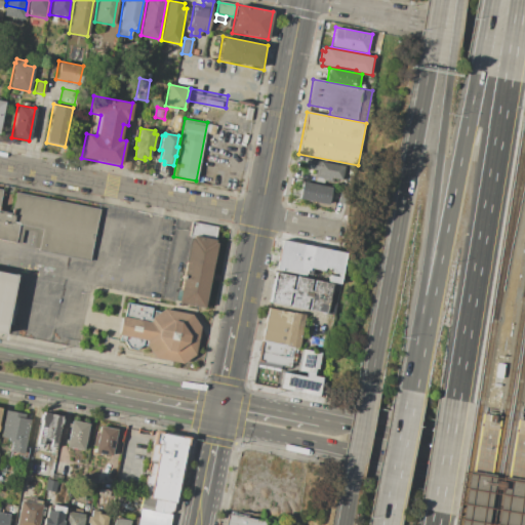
[(306,158),(348,166),(345,179),(317,174),(318,171),(304,169),(306,158)]
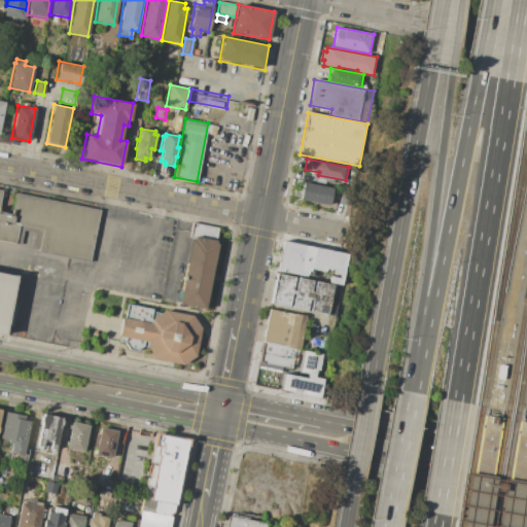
[(303,182),(332,187),(329,205),(300,200),(303,182)]
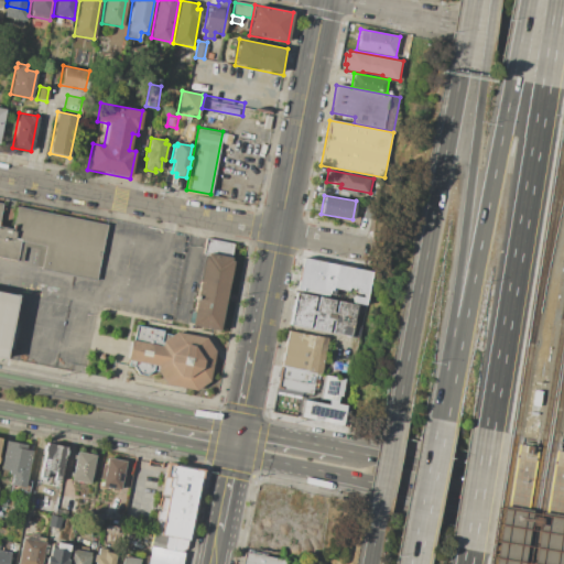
[(0,202),(7,204),(3,226),(17,228),(20,206),(111,225),(100,280),(40,268),(43,250),(29,247),(25,264),(0,259),(0,202)]
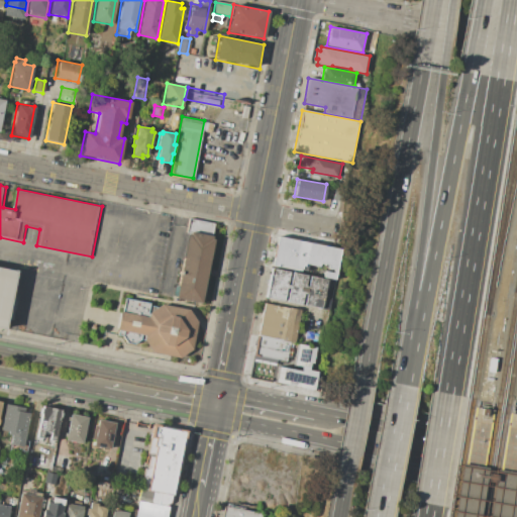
[(178,297),(191,233),(188,232),(191,219),(218,224),(215,235),(217,235),(204,302),(178,297)]
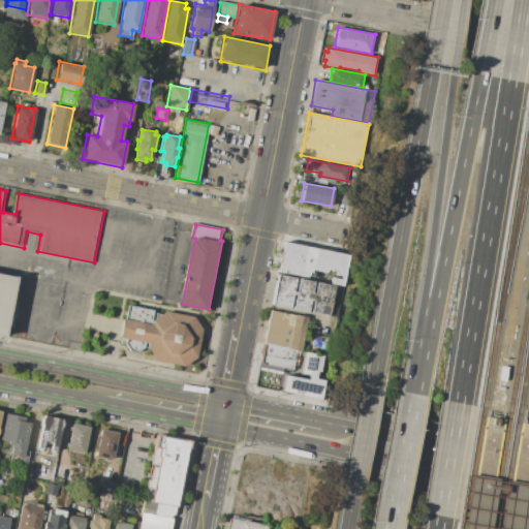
[(283,242),(349,254),(343,286),(331,284),(332,278),(340,279),(341,276),(336,275),(336,271),(327,270),(325,273),(312,270),(312,273),(309,273),(309,275),(284,271),(283,273),(278,272),(283,242)]
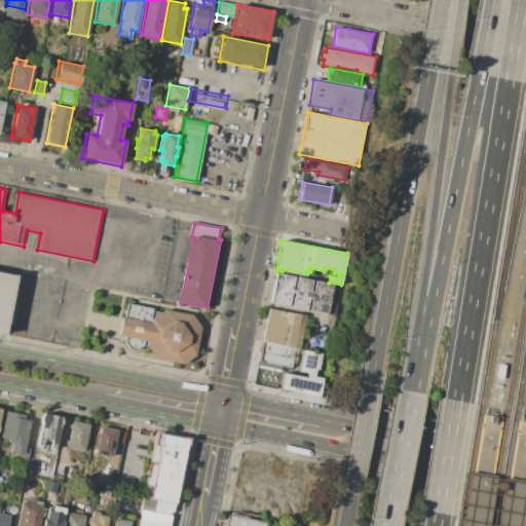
[(0,272),(20,276),(7,335),(0,333),(0,272)]
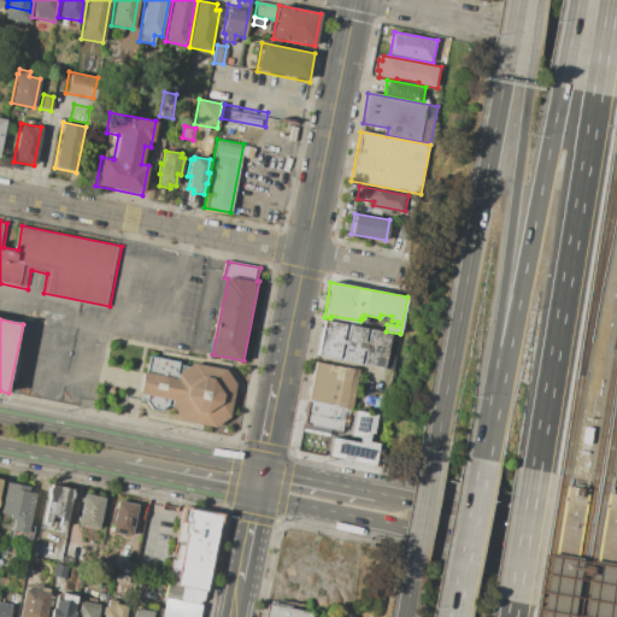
[(323,319),(345,324),(341,340),(346,340),(348,324),(366,328),(364,341),(369,342),(371,330),(391,334),(388,348),(393,350),(392,358),(395,358),(394,370),(364,364),(366,352),(362,351),(359,363),(341,359),(345,345),(341,344),(338,359),(317,354),(323,319)]
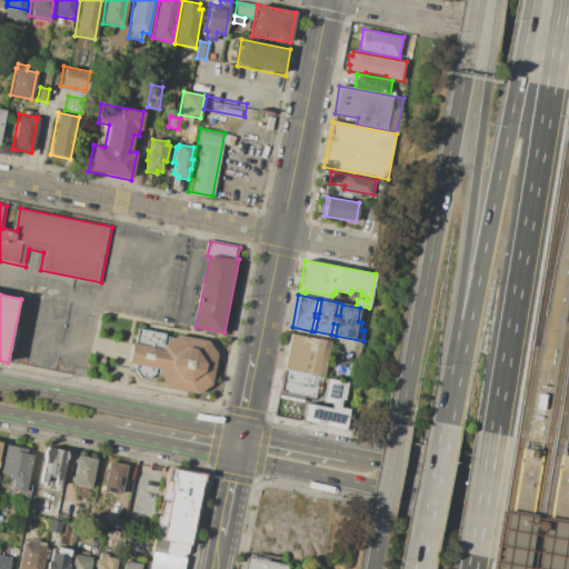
[(221,356),(216,385),(202,393),(171,388),(162,375),(161,375),(158,375),(151,380),(142,377),(138,370),(132,369),(141,329),(169,333),(168,337),(177,339),(181,336),(212,341),(221,356)]
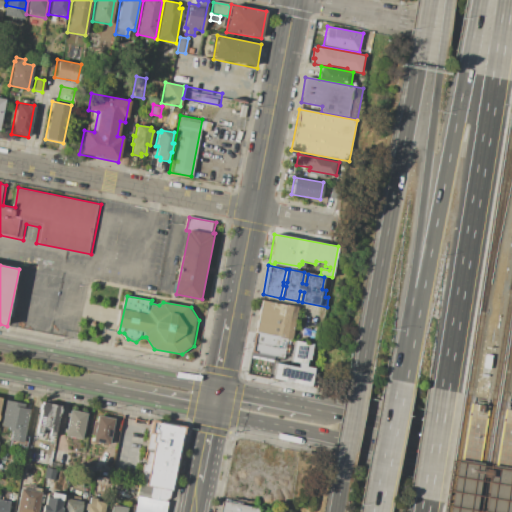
[(261,300),(298,307),(292,340),(287,339),(284,358),(251,352),(261,300)]
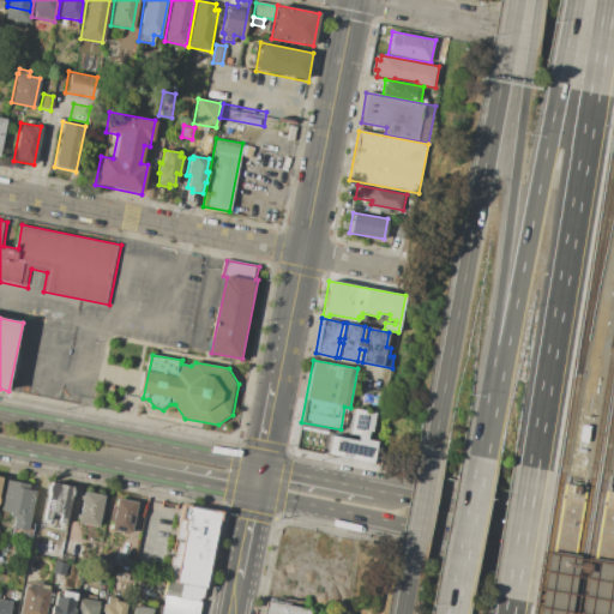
[(351,408),(373,413),(369,431),(366,431),(365,435),(356,434),(348,432),(351,408)]
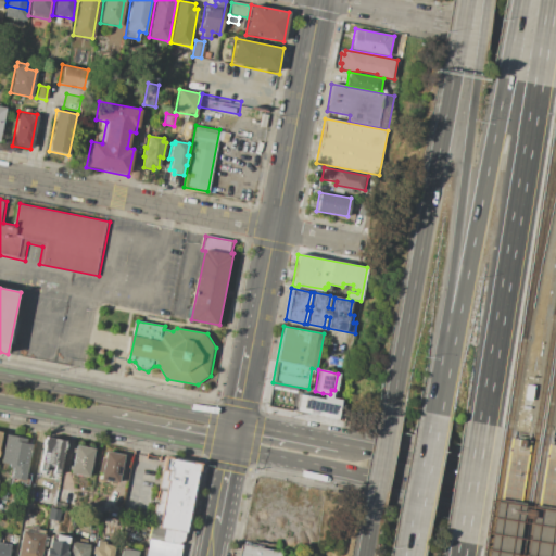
[(526,384),(523,400),(530,401),(532,384),(526,384)]
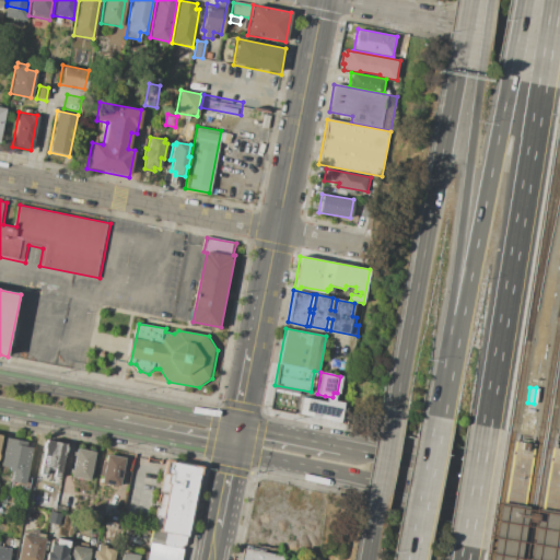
[(300,398),(296,412),(338,420),(341,403),(333,400),(333,397),(325,396),(324,403),(300,398)]
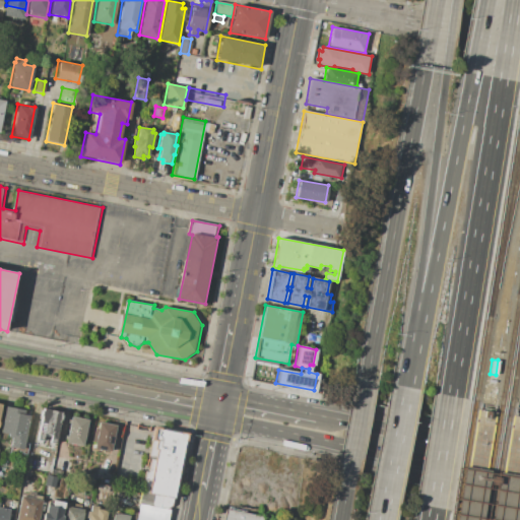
[(0,433),(5,405),(25,409),(24,413),(30,414),(23,450),(9,447),(11,438),(7,437),(8,434),(0,433)]
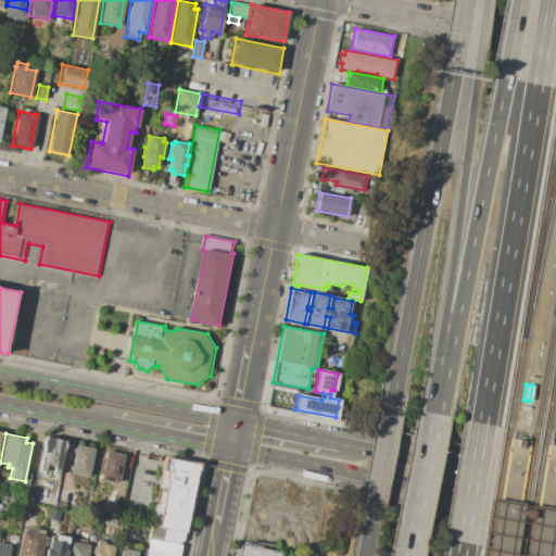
[(45,436),(66,440),(60,477),(52,476),(53,466),(47,465),(45,474),(38,472),(45,436)]
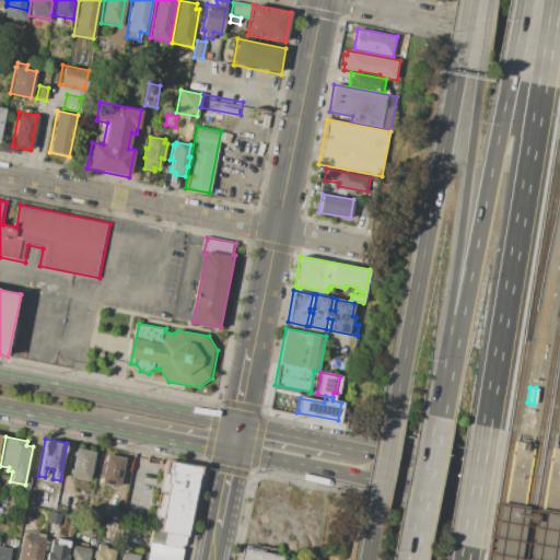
[(76,448),(94,452),(89,480),(70,477),(76,448)]
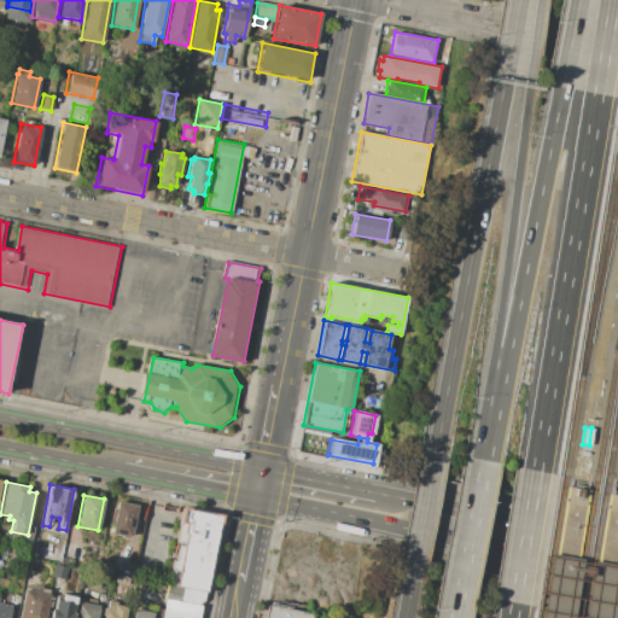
[(117,502),(138,506),(132,538),(110,535),(117,502)]
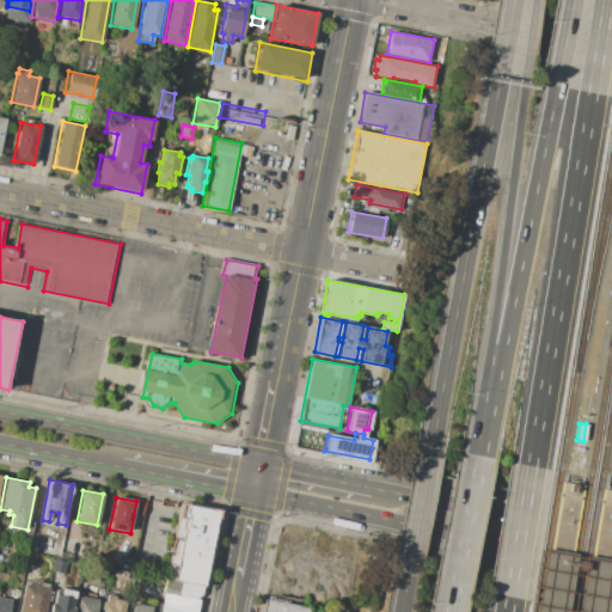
[(181,502),(219,510),(199,611),(159,611),(166,576),(172,577),(183,521),(177,520),(181,502)]
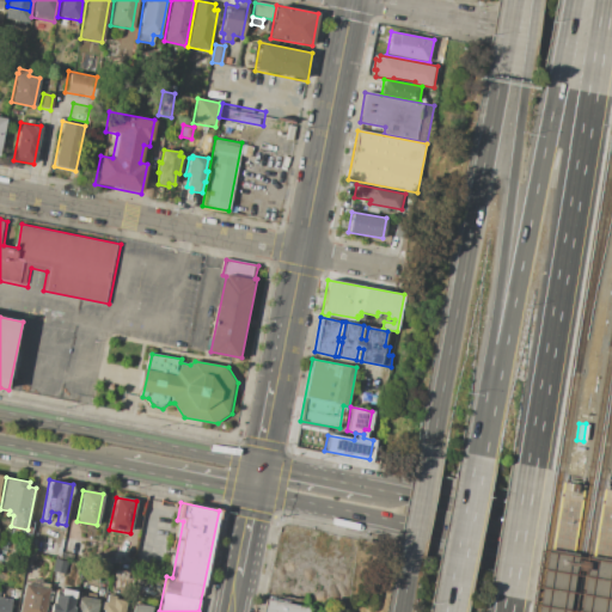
[(534,611),(545,551),(576,556),(575,561),(575,564),(574,569),(567,611),(534,611)]
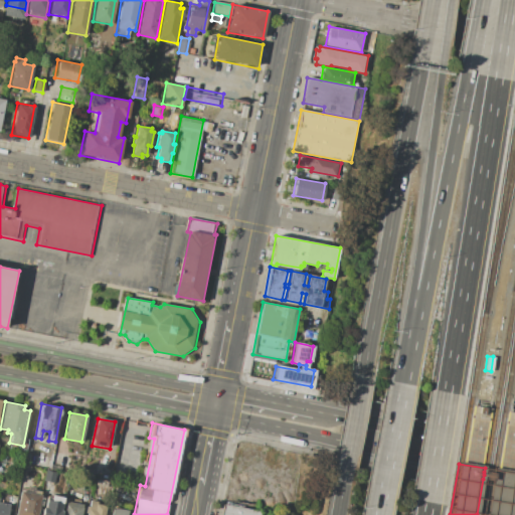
[(78,466),(87,467),(84,478),(76,476),(78,466)]
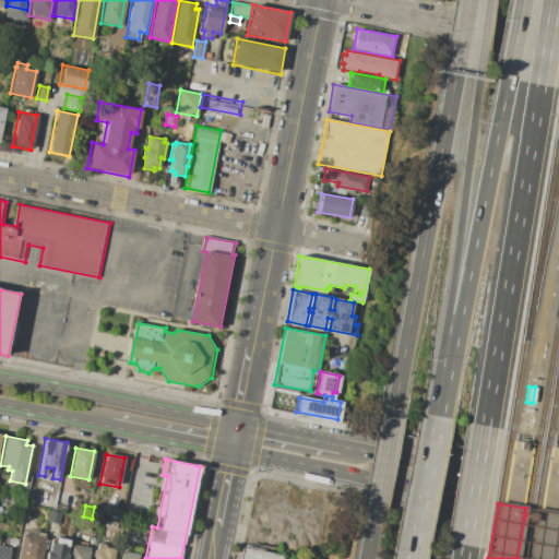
[(536,510),(558,513),(558,540),(556,558),(527,558),(534,521),(535,513),(536,510)]
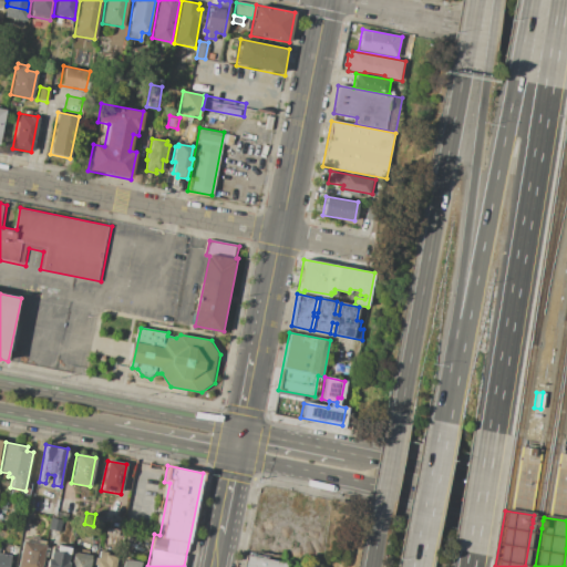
[(51,518),(62,521),(60,533),(49,531),(51,518)]
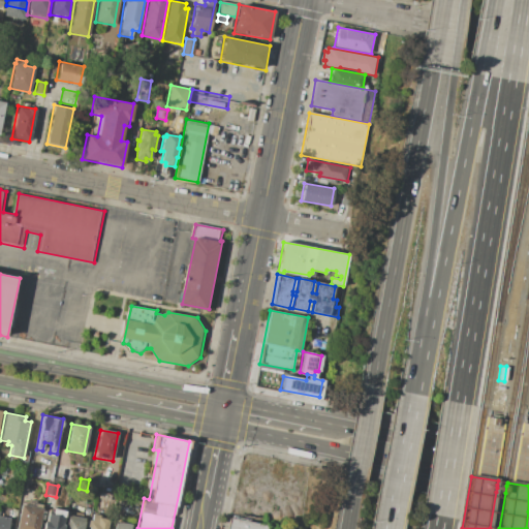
[(90,484),(96,485),(95,492),(88,490),(90,484)]
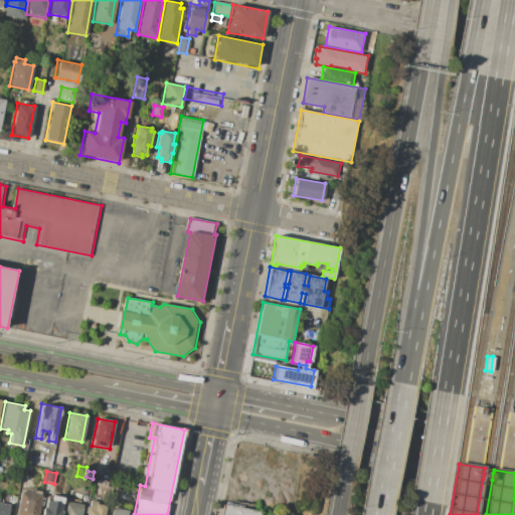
[(483,479),(484,475),(484,472),(493,473),(492,480),(483,479)]
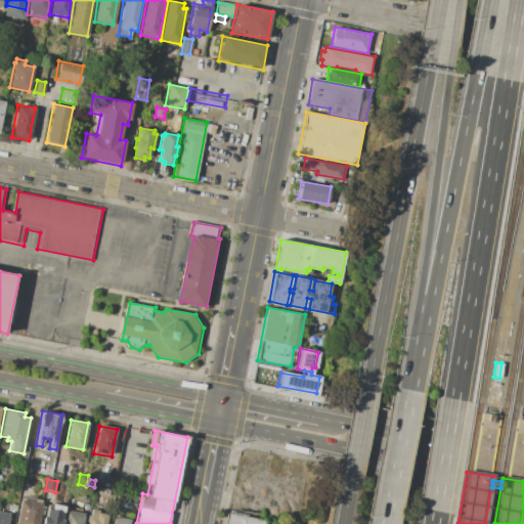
[(15,523),(20,499),(34,503),(35,498),(43,500),(38,523),(15,523)]
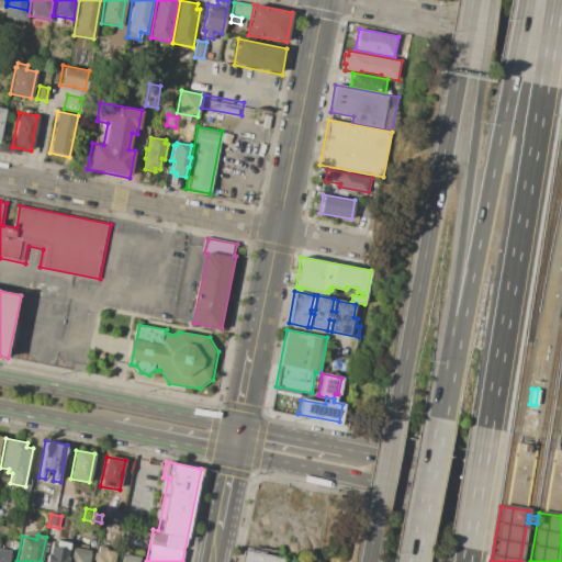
[(46,561),(51,542),(56,543),(56,539),(70,542),(66,561),(46,561)]
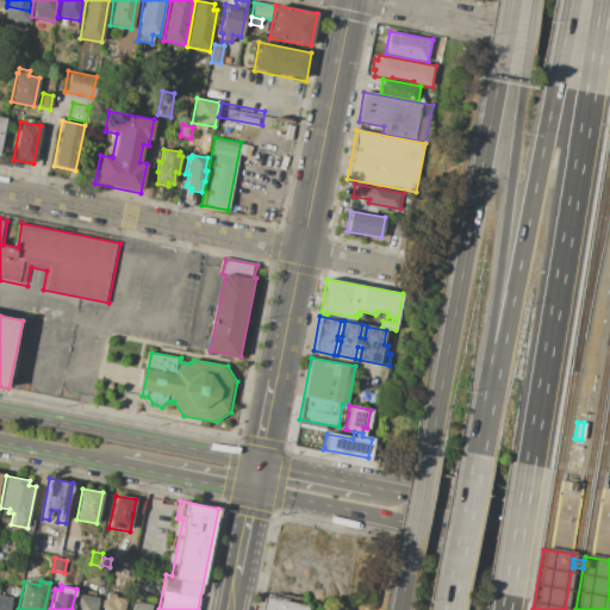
[(106,592),(116,593),(114,596),(125,598),(123,609),(103,609),(104,609),(100,609),(101,601),(105,601),(106,592)]
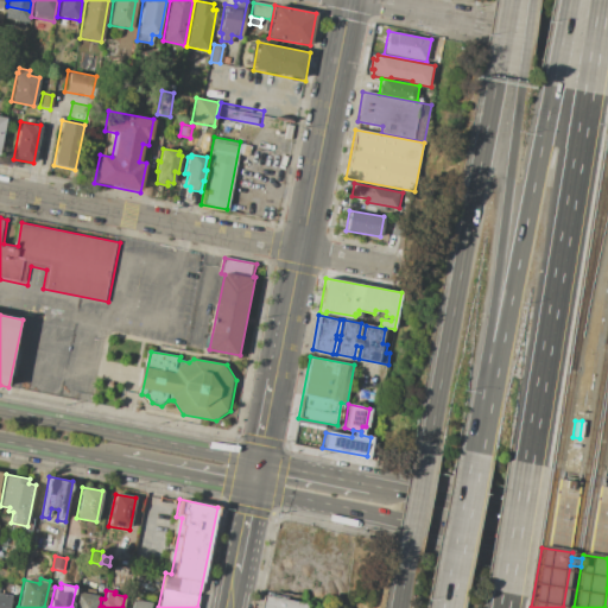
[(75,607),(78,593),(99,596),(95,607),(75,607)]
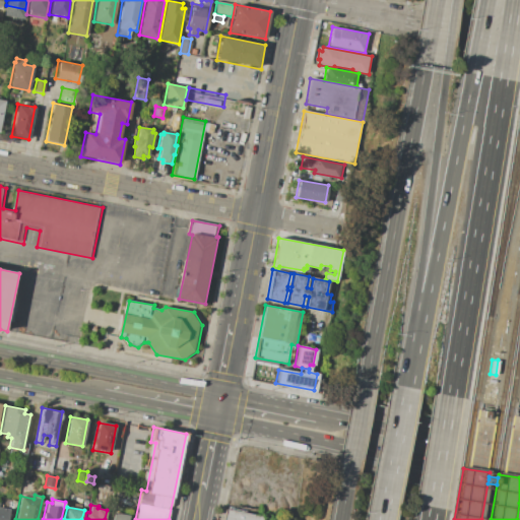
[(0,519),(0,508),(10,510),(8,519),(0,519)]
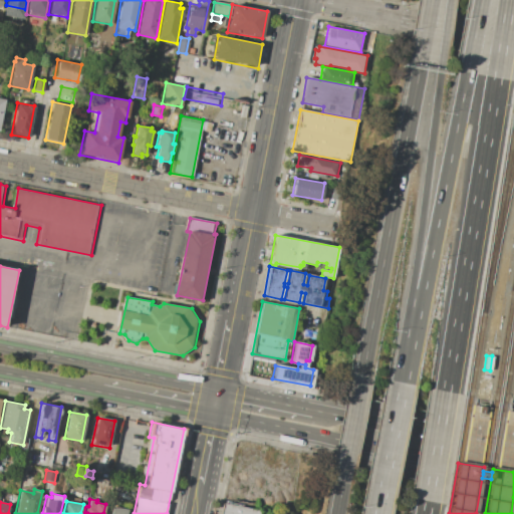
[(219,513),(222,502),(274,513),(273,513),(219,513)]
